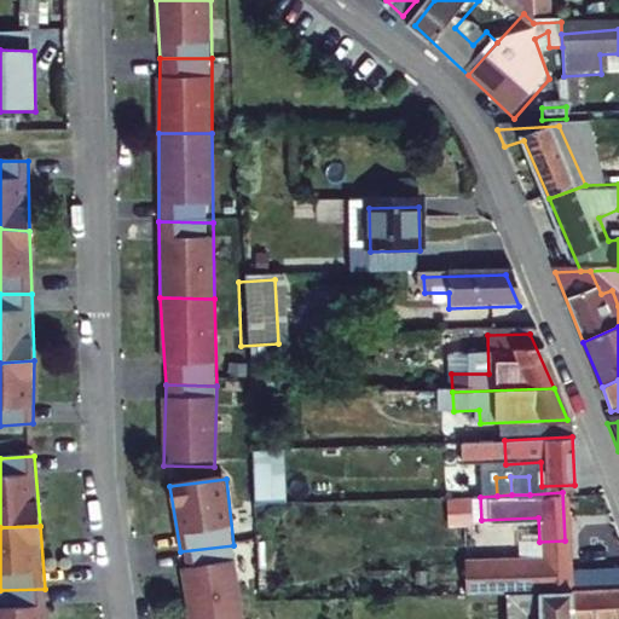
[(618,570),(566,573),(565,541),(539,542),(539,557),(461,562),(462,595),(501,593),(618,586),(618,570)]
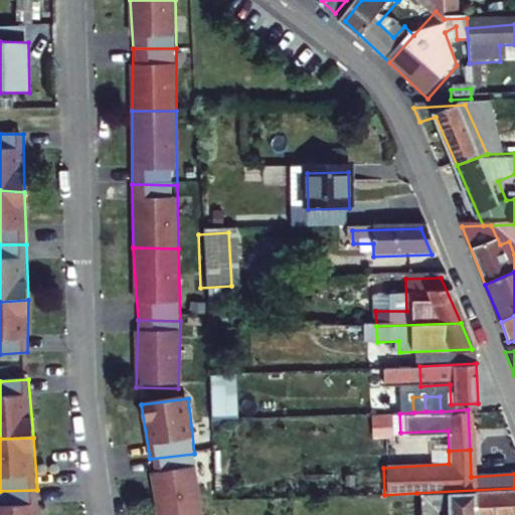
[(156,514),(201,514),(194,454),(150,459),(156,514)]
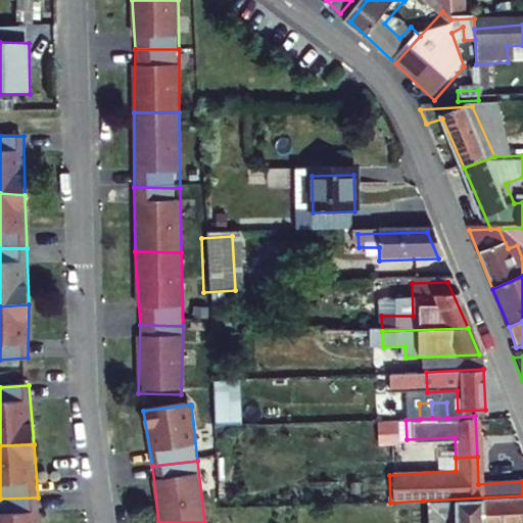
[(522,522),(522,495),(423,501),(423,522),(437,522),(437,515),(448,515),(448,522),(522,522)]
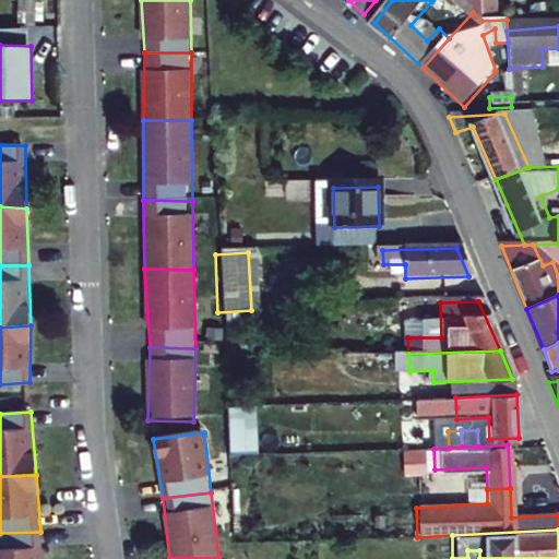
[(0,558),(42,558),(40,532),(0,533),(0,558)]
